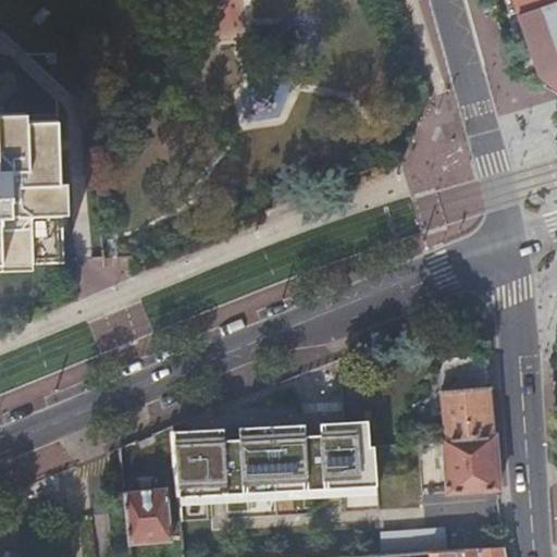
[(556,0),(512,0),(541,75),(546,72),(556,78),(556,0)]
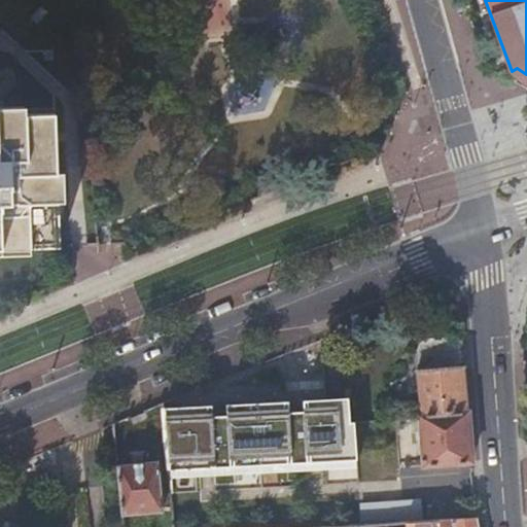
[(0,241),(60,240),(56,109),(0,109),(0,241)]
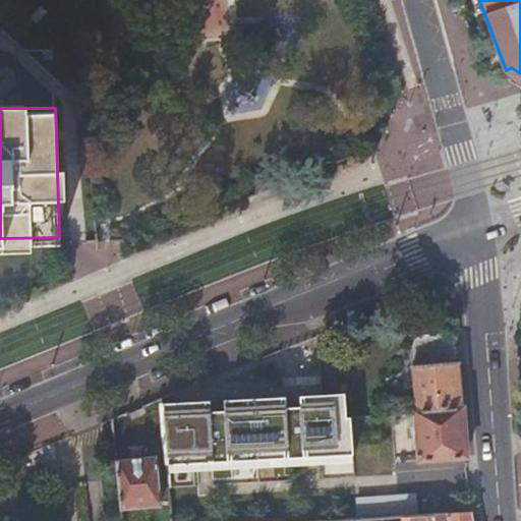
[(459,357),(456,329),(412,332),(417,409),(464,406),(459,357)]
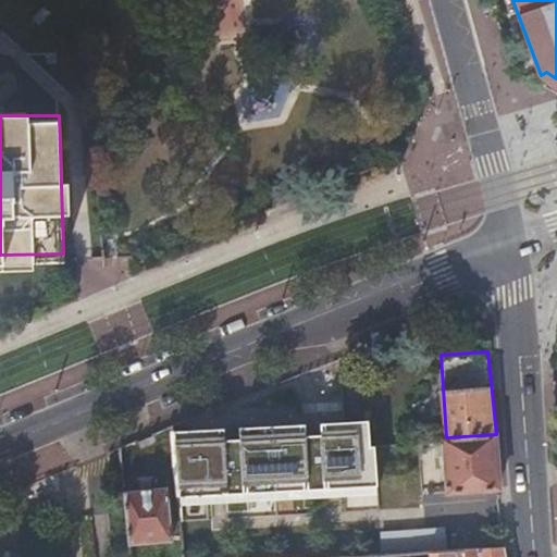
[(177,495),(379,482),(375,443),(371,443),(370,428),(338,430),(338,435),(323,436),(323,431),(225,437),(225,442),(210,443),(210,438),(174,441),(177,495)]
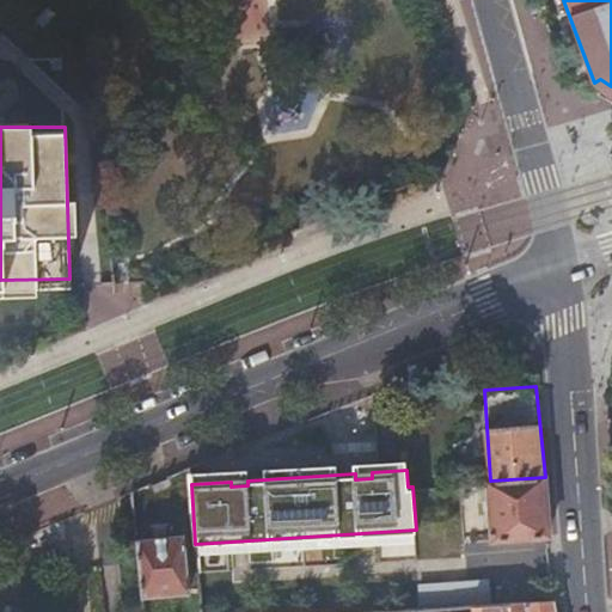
[(494,538),(550,534),(546,499),(545,477),(490,481),(494,538)]
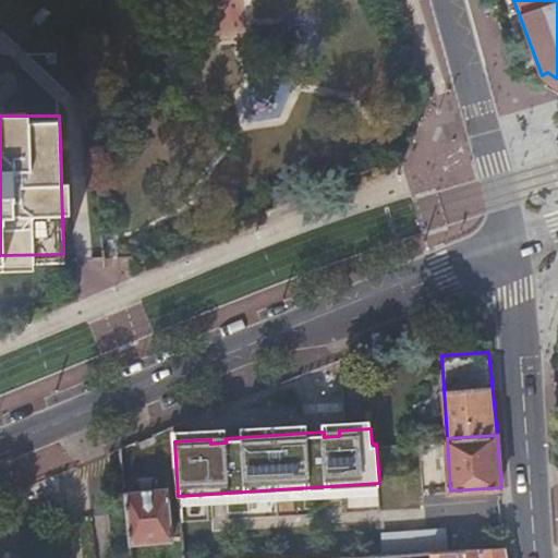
[(379,483),(178,496),(179,502),(379,489),(379,483)]
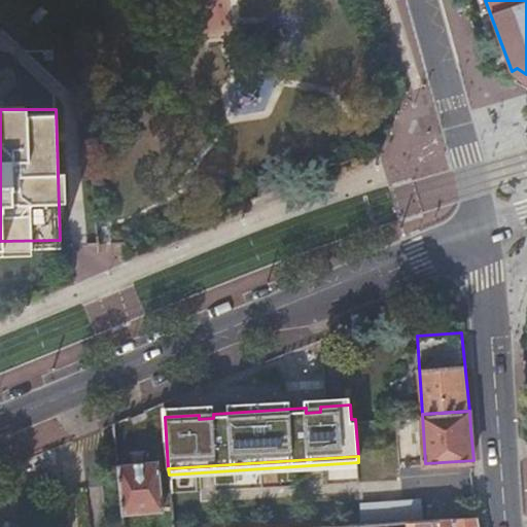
[(159,460),(117,464),(123,514),(163,510),(159,460)]
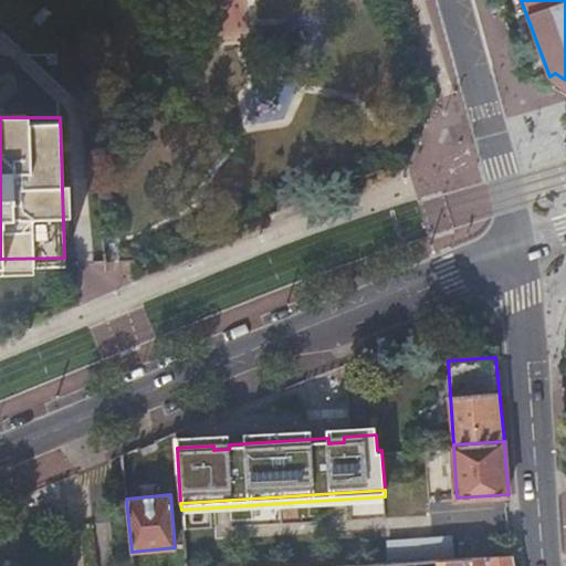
[(515,565),(515,555),(437,558),(437,561),(437,565),(428,565),(515,565)]
